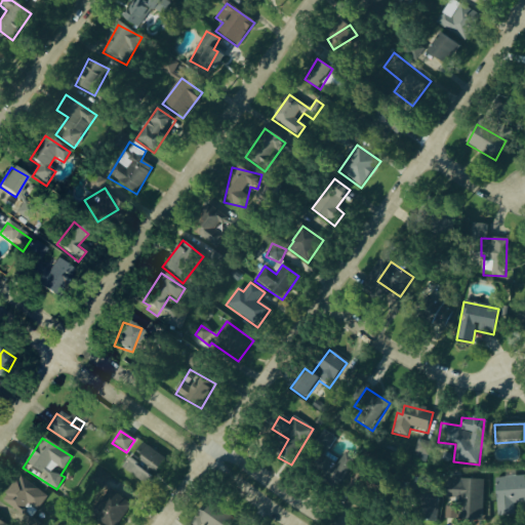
[(432,444),(417,440),(411,459),(427,463),(432,444)]
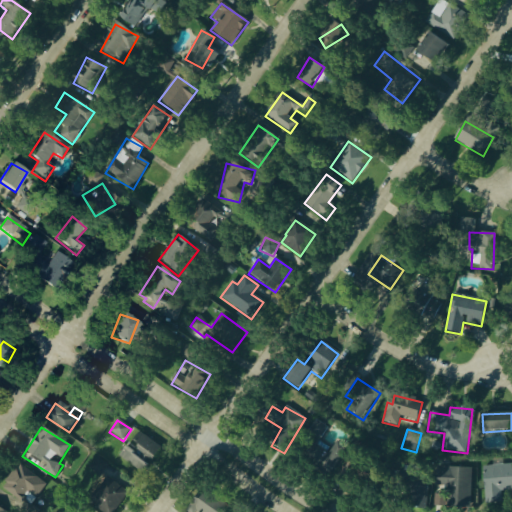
[(138,445),(133,452),(126,447),(118,458),(145,475),(161,448),(138,433),(133,442),(138,445)]
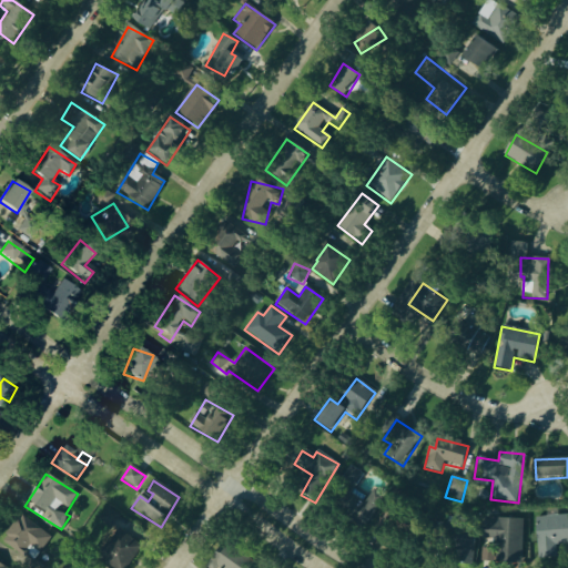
[(379,528),(386,495),(369,492),(366,505),(355,501),(351,521),(379,528)]
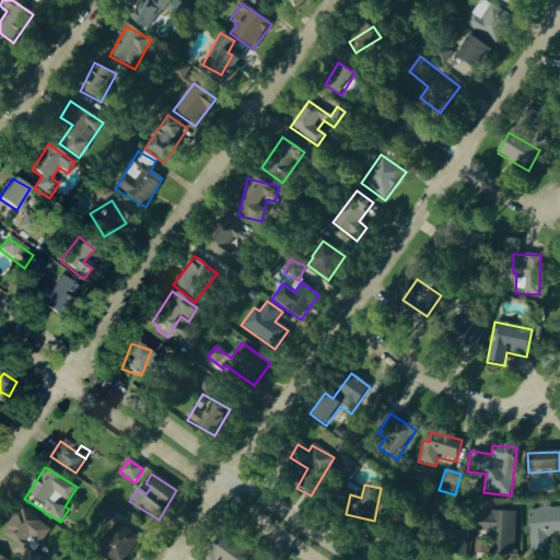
[(50,529),(18,509),(1,535),(15,544),(10,553),(21,559),(23,559),(30,550),(24,547),(28,539),(39,547),(50,529)]
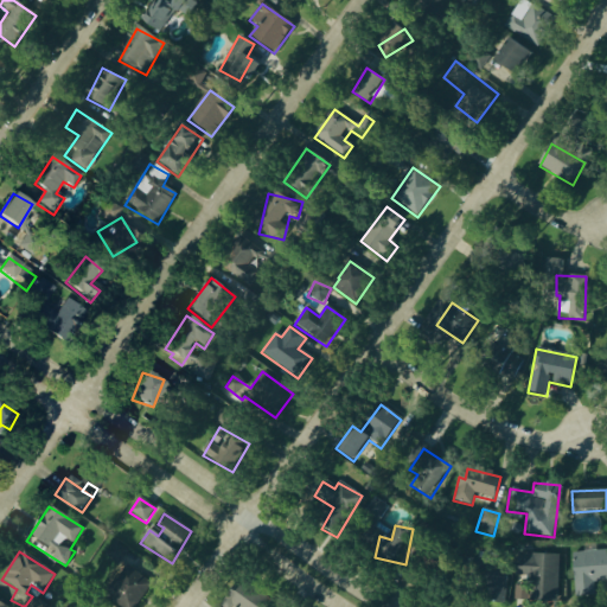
[(574,598),(594,598),(594,583),(606,582),(606,551),(573,554),(574,598)]
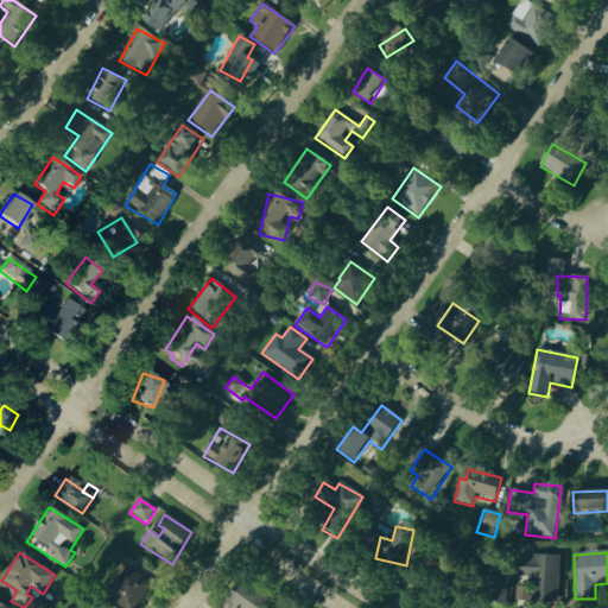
[(559,557),(530,556),(529,603),(558,605),(559,557)]
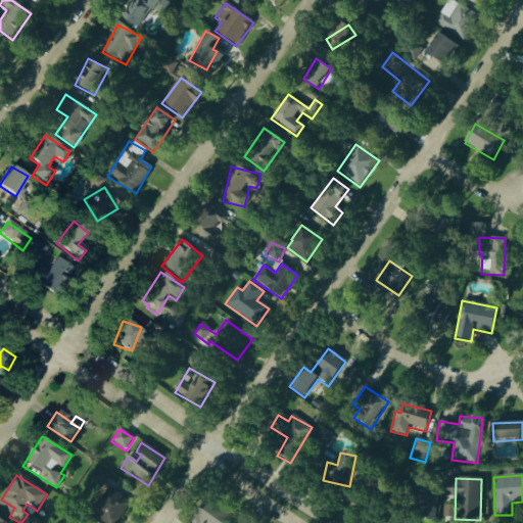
[(92,518),(100,522),(117,522),(131,502),(108,488),(92,518)]
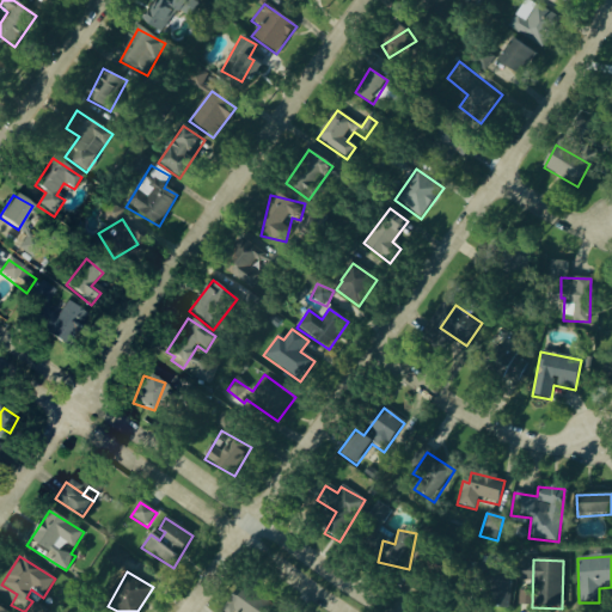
[(225,611),(227,611),(269,611),(274,604),(239,586),(225,611)]
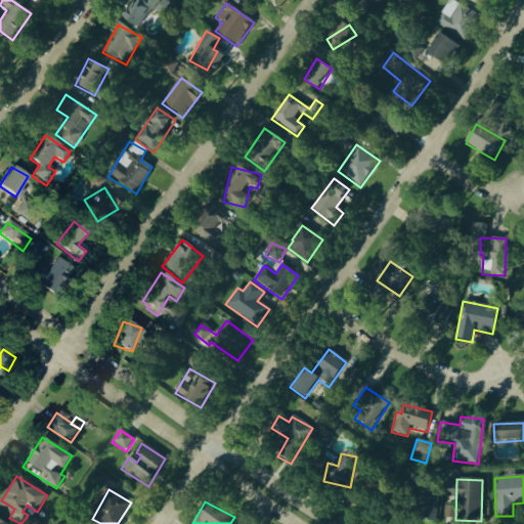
[(444,519),(455,520),(455,508),(444,508),(444,519)]
